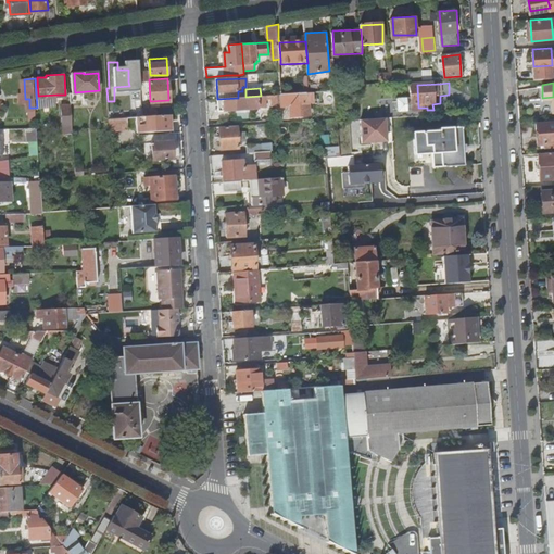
[(142,106),(143,115),(158,114),(156,106),(146,106),(145,89),(141,89),(142,106)]
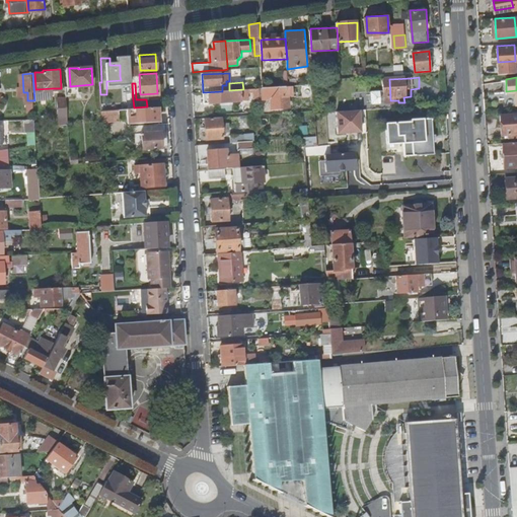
[(288,86),(263,88),(260,88),(260,94),(261,98),(272,97),(273,107),(289,106),(289,96),(294,96),(293,86),(288,86)]
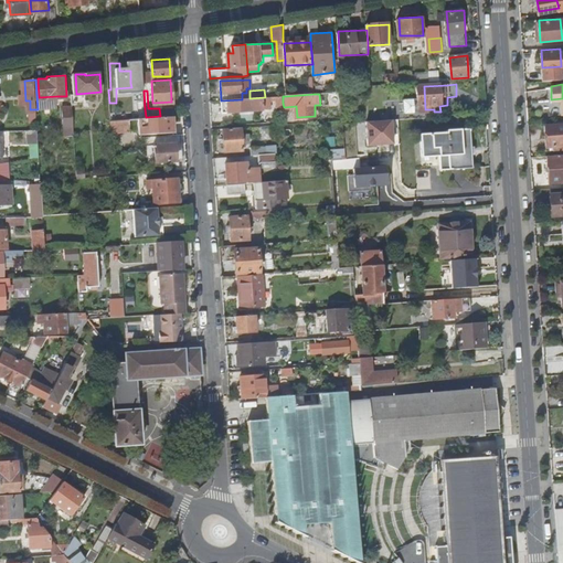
[(56,96),(39,97),(39,108),(56,107),(56,96)]
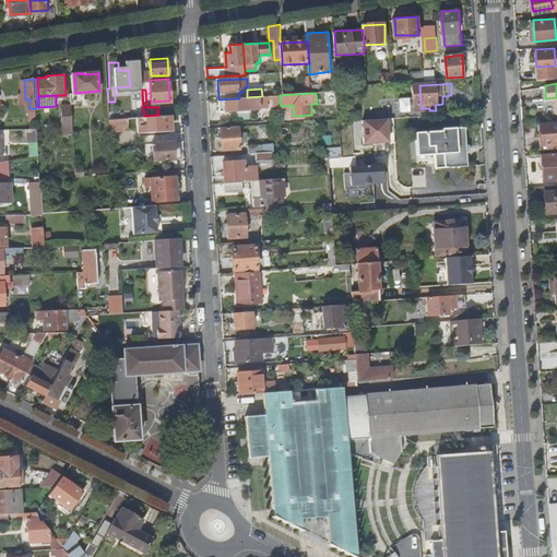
[(247,97),(239,98),(218,99),(220,111),(269,107),(268,102),(280,102),(280,95),(262,96),(247,97)]
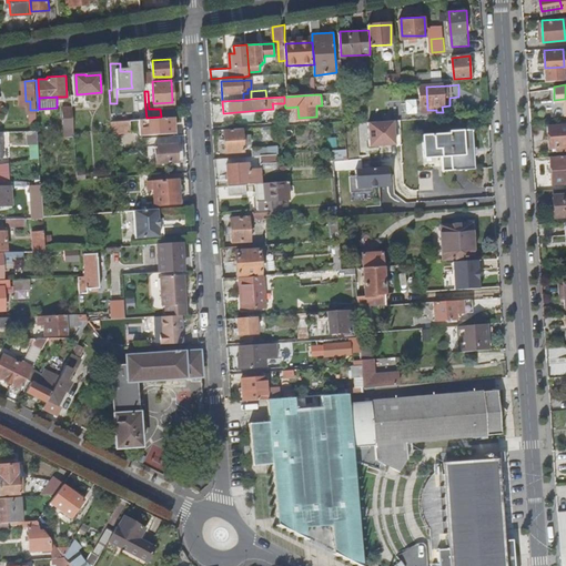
[(420,111),(420,97),(408,98),(408,111),(420,111)]
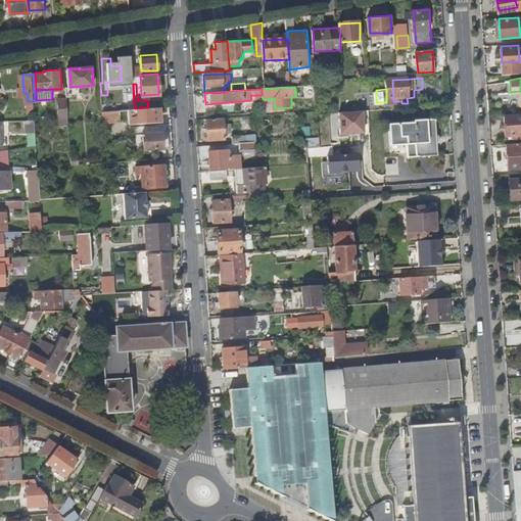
[(70,126),(67,98),(59,99),(61,126),(70,126)]
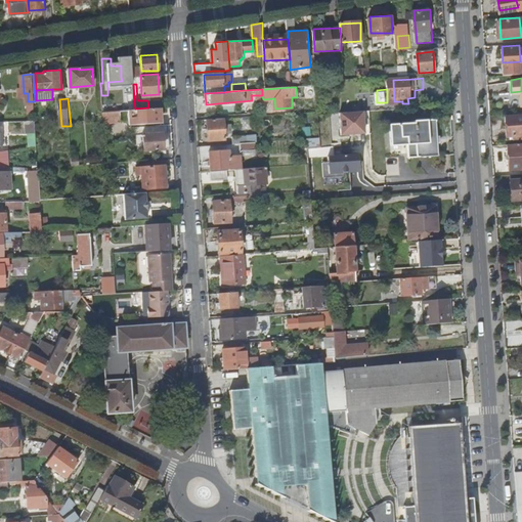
[(124,106),(124,101),(124,98),(105,99),(106,107),(124,106)]
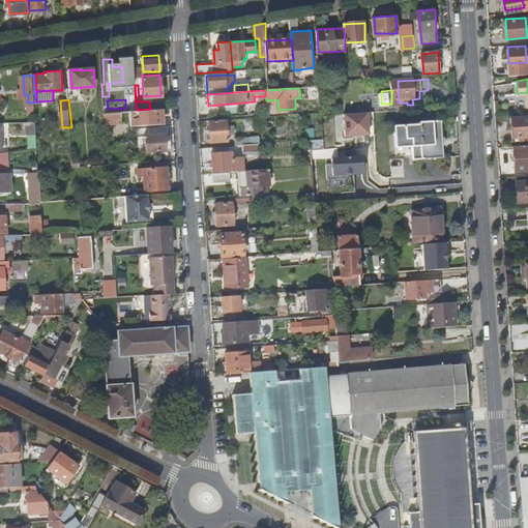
[(136,101),(125,103),(125,108),(126,111),(130,110),(137,110),(136,101)]
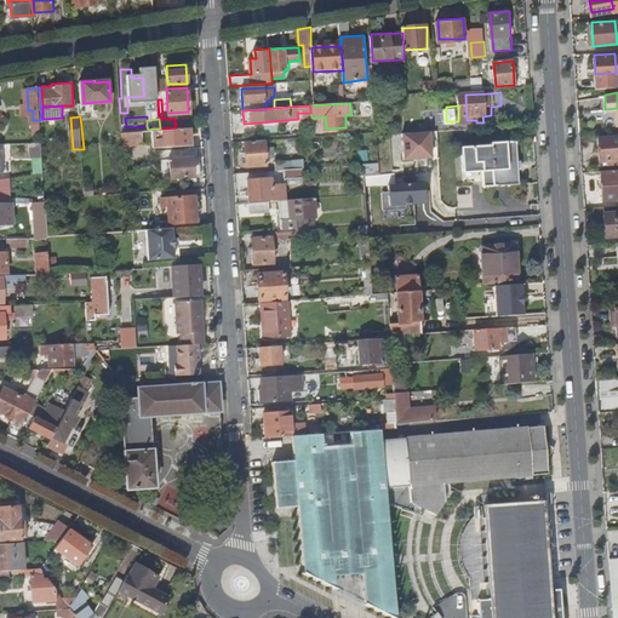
[(160,129),(153,129),(154,147),(192,144),(190,126),(176,127),(160,129)]
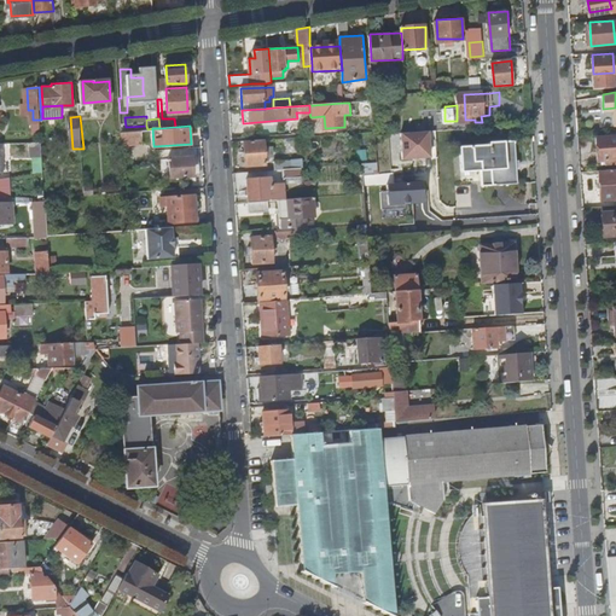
[(516,126),(503,127),(503,137),(516,137),(516,126)]
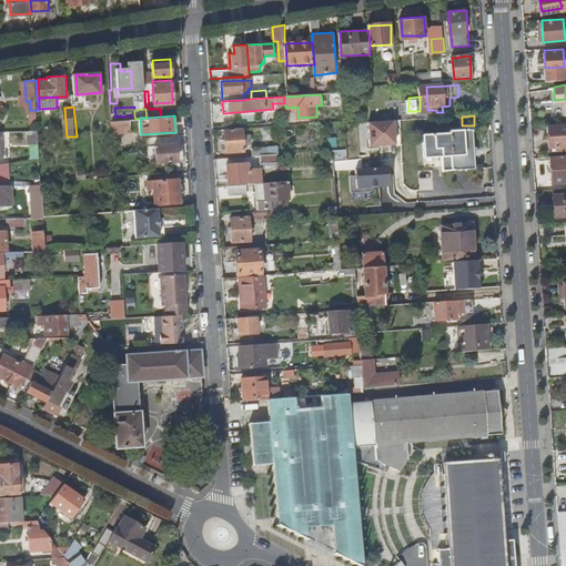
[(398,118),(371,118),(372,143),(398,143),(398,118)]
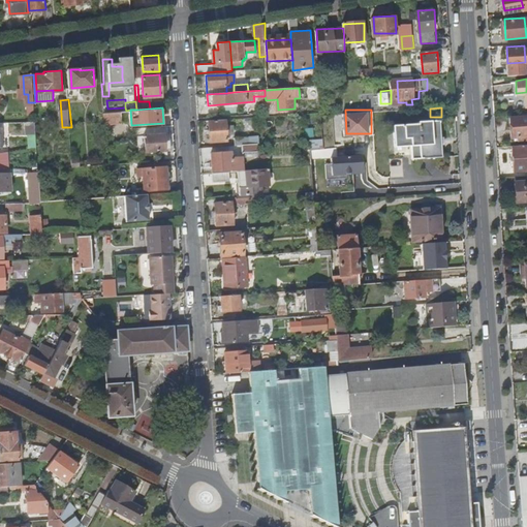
[(122,111),(103,112),(104,122),(122,121),(122,111)]
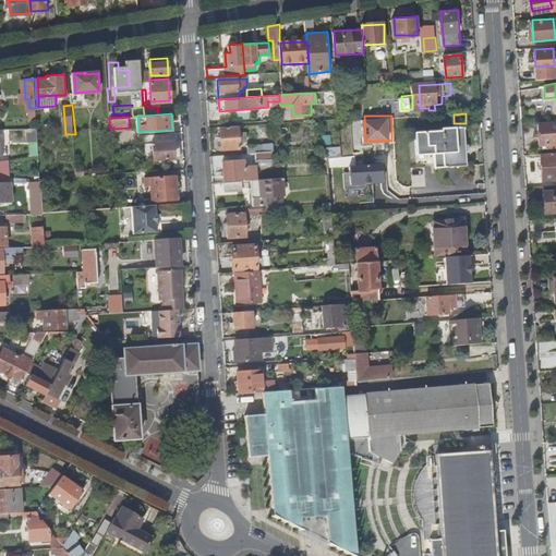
[(555,120),(539,122),(541,144),(548,143),(548,146),(555,145),(555,120)]
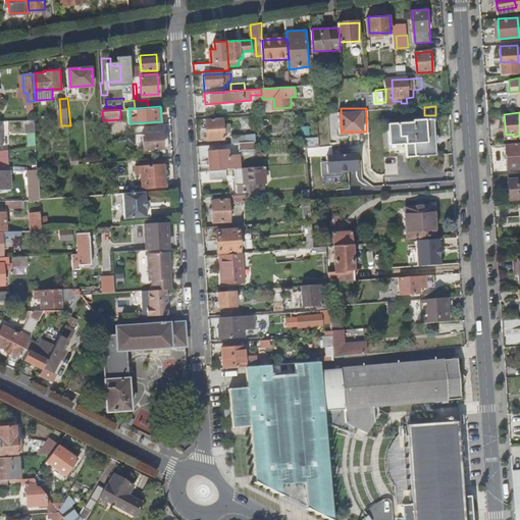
[(222,125),(222,119),(207,120),(208,141),(223,140),(223,134),(229,133),(229,124),(222,125)]
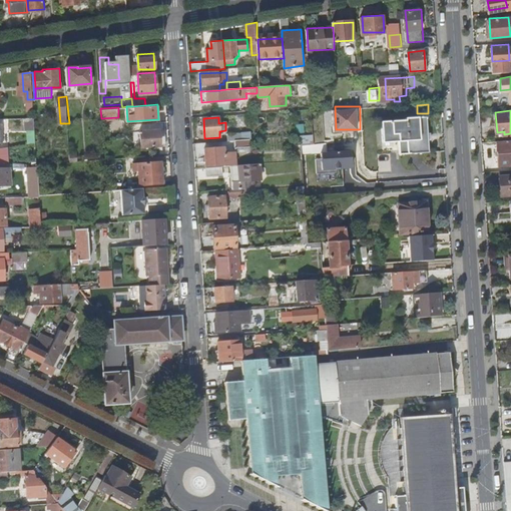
[(430,153),(428,117),(407,118),(407,121),(383,123),(384,143),(386,143),(386,146),(390,146),(390,143),(400,142),(401,155),(430,153)]
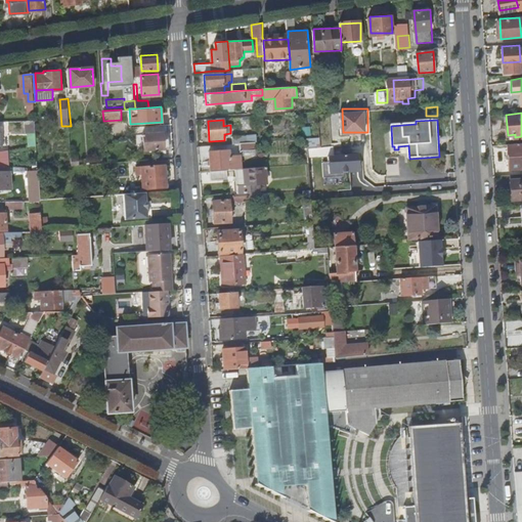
[(168,131),(143,133),(144,149),(169,148),(168,131)]
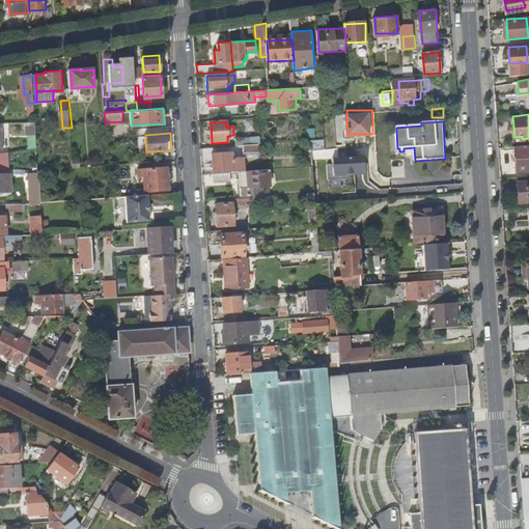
[(237,146),(244,146),(251,145),(250,138),(235,139),(237,146)]
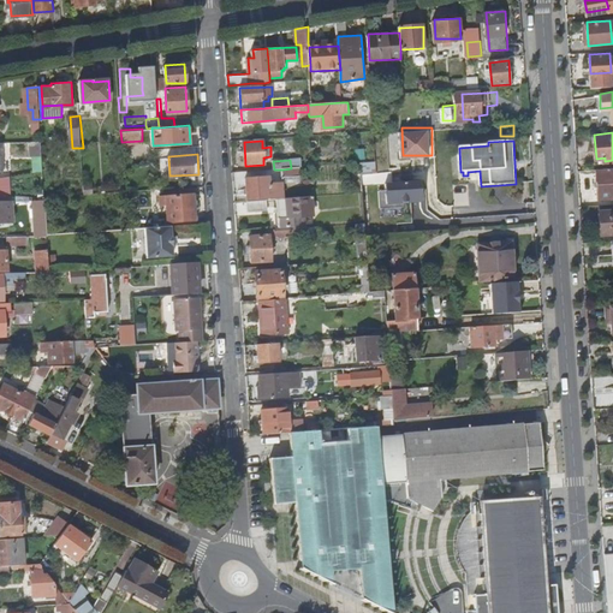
[(376,161),(362,162),(362,173),(378,172),(376,161)]
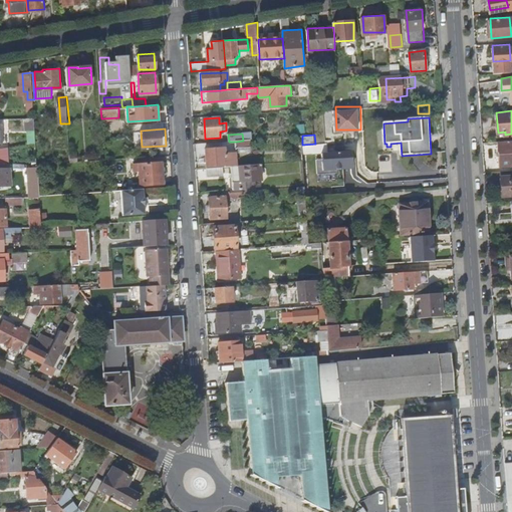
[(511,139),(498,140),(499,164),(511,163),(511,139)]
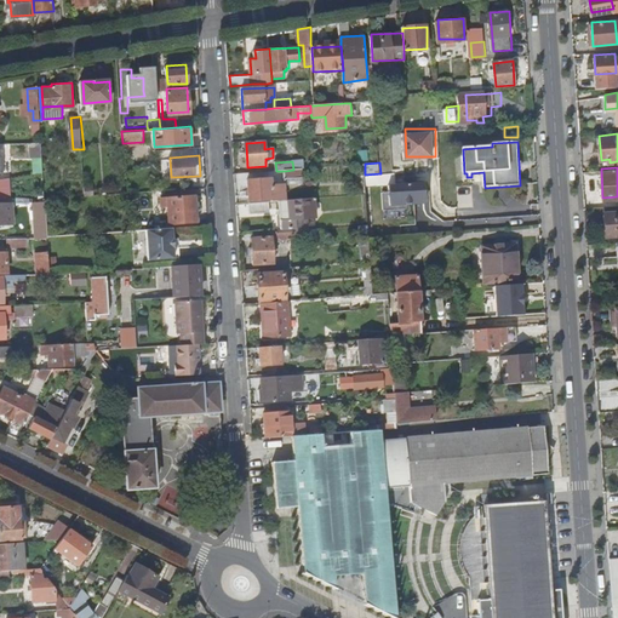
[(304,169),(293,170),(285,171),(286,179),(304,178),(304,169)]
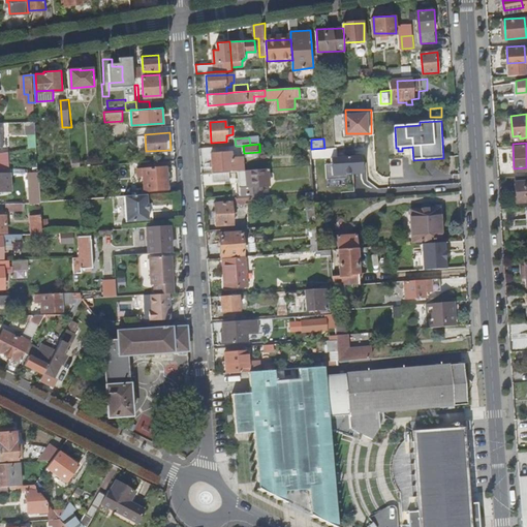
[(230,172),(239,171),(244,171),(243,158),(231,158),(231,153),(212,154),(213,172),(230,169),(230,172)]
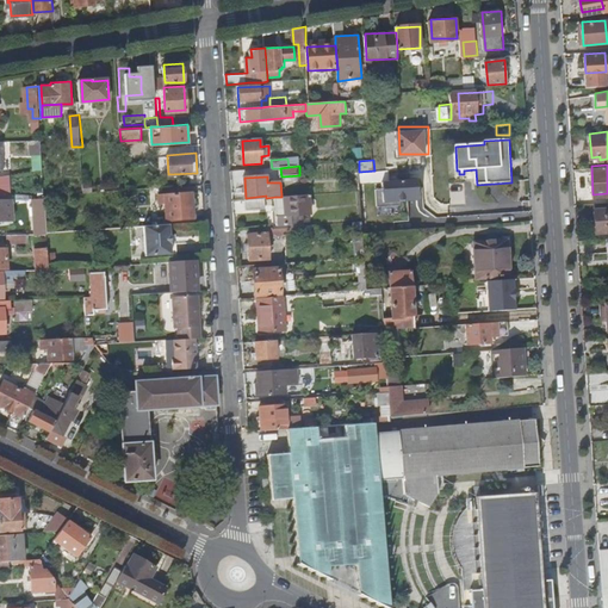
[(385,178),(385,186),(379,186),(379,200),(422,199),(421,177),(385,178)]
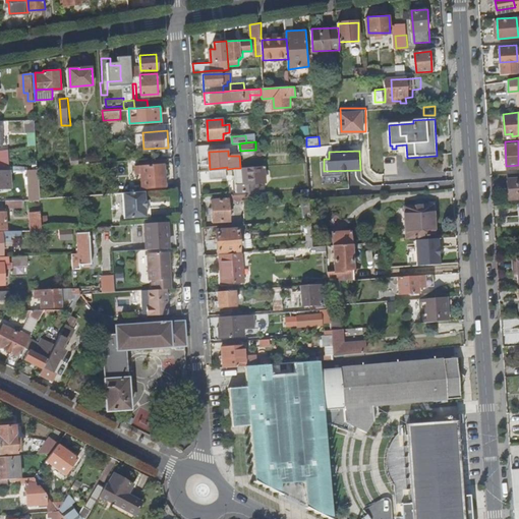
[(163,163),(141,164),(142,171),(142,186),(164,185),(163,163)]
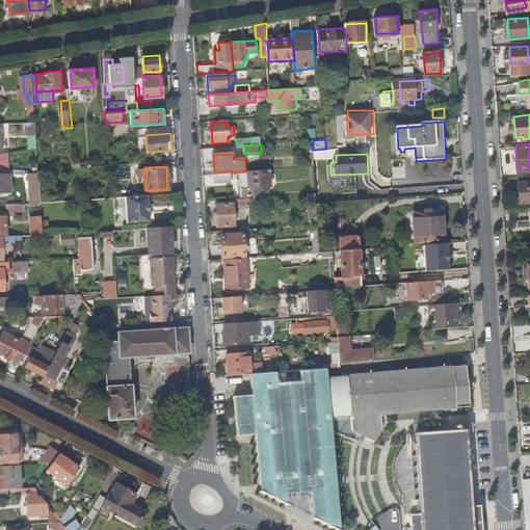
[(270,168),(245,171),(240,171),(242,194),(256,193),(256,196),(266,195),(266,186),(271,185),(270,168)]
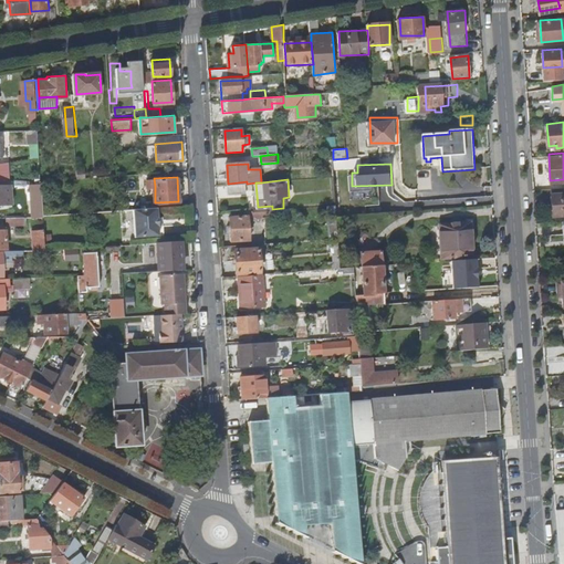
[(246,184),(229,185),(229,194),(247,192),(246,184)]
